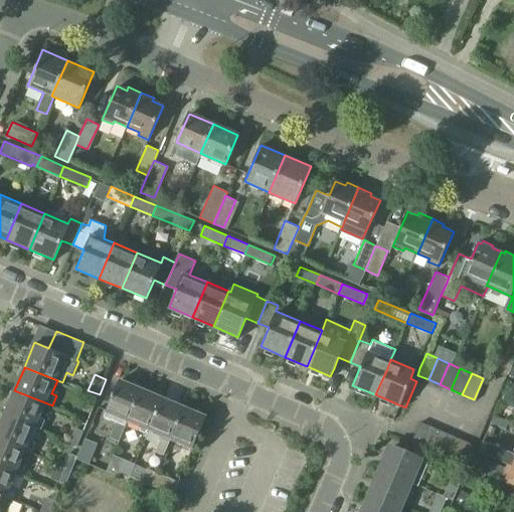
[(105,415),(117,421),(110,437),(120,441),(129,420),(142,389),(120,380),(105,415)]
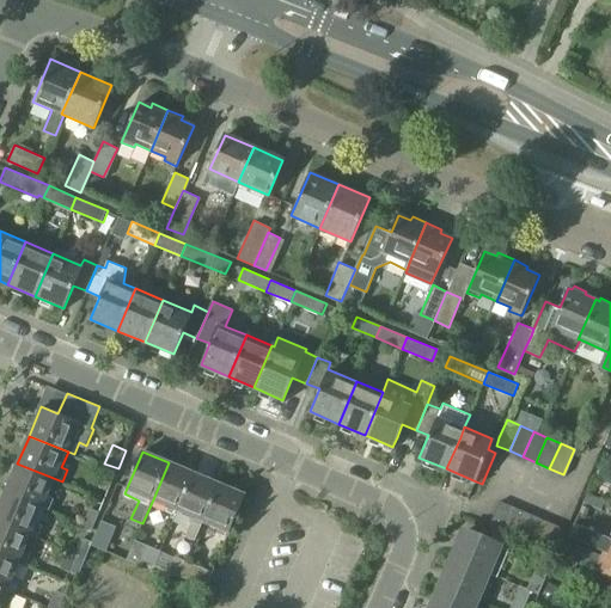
[(177,509),(193,472),(169,462),(153,499),(177,509)]
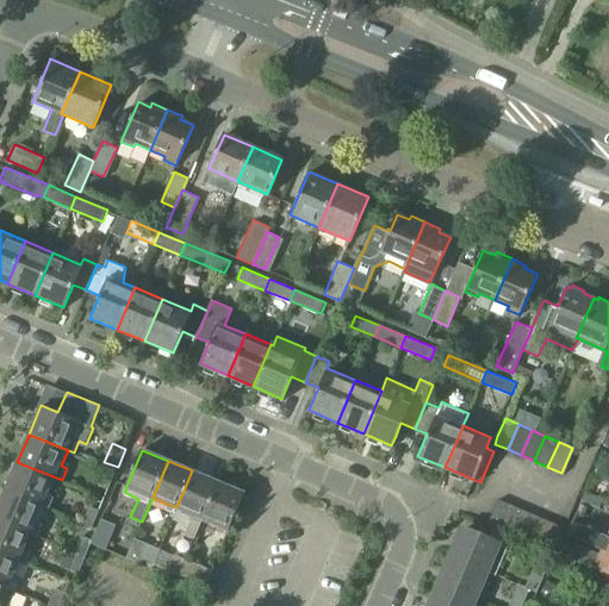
[(17,462),(6,489),(44,505),(50,507),(55,495),(49,493),(56,478),(17,462)]
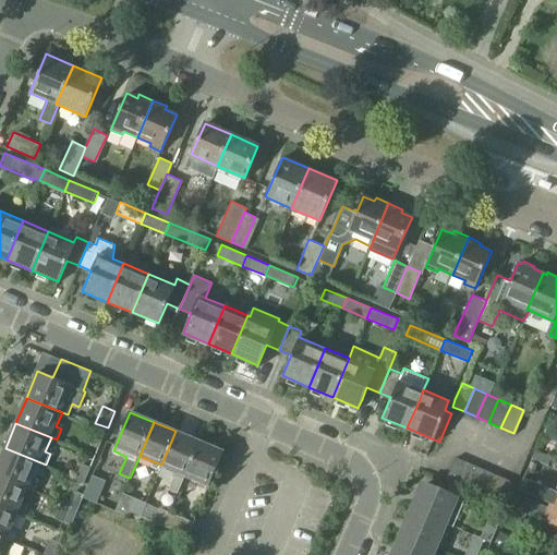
[(97,427),(91,443),(99,446),(106,431),(97,427)]
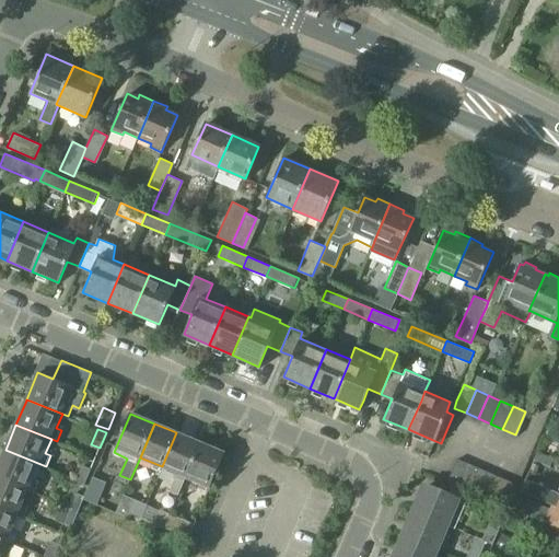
[(173,478),(175,479),(170,490),(178,495),(186,476),(185,476),(199,442),(176,432),(162,466),(176,472),(173,478)]
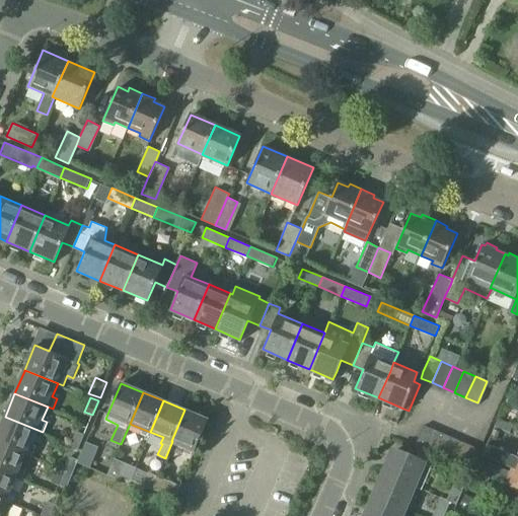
[(171,441),(172,441),(194,450),(207,419),(185,410),(171,441)]
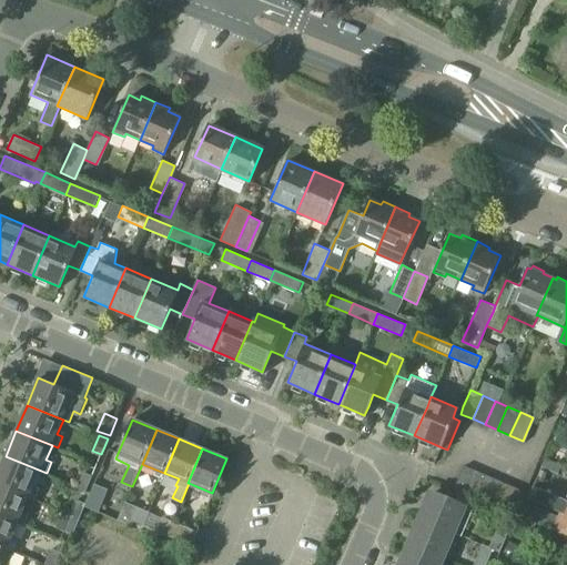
[(6,456),(0,467),(0,483),(31,496),(37,498),(41,487),(36,485),(41,471),(6,456)]
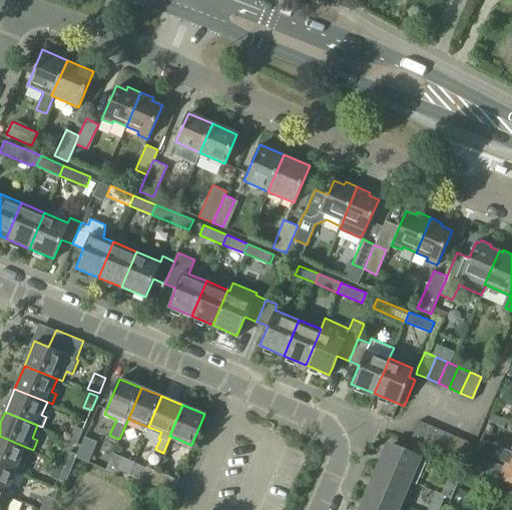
[(421,445),(429,424),(419,419),(410,440),(421,445)]
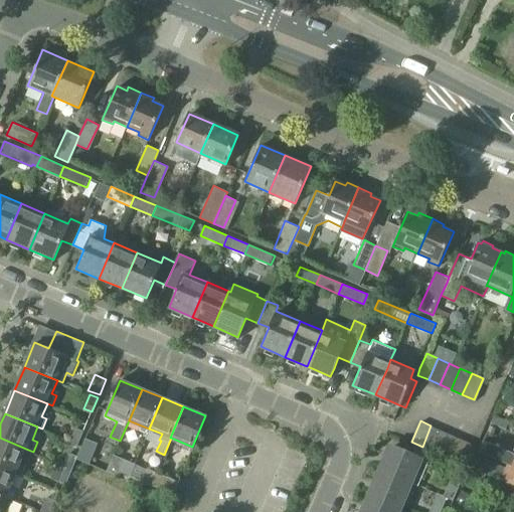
[(431,425),(422,447),(433,451),(442,430),(431,425)]
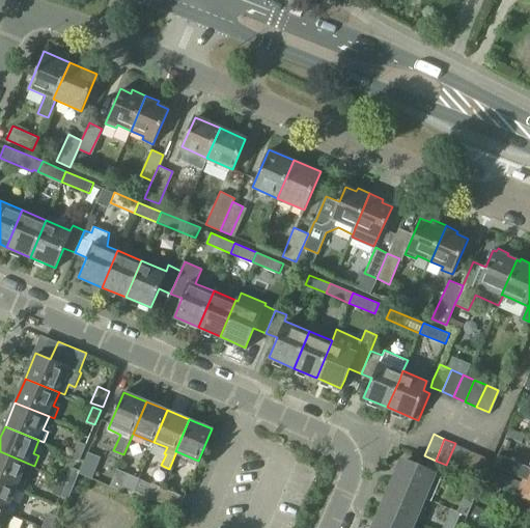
[(85,444),(78,441),(73,454),(79,457),(85,444)]
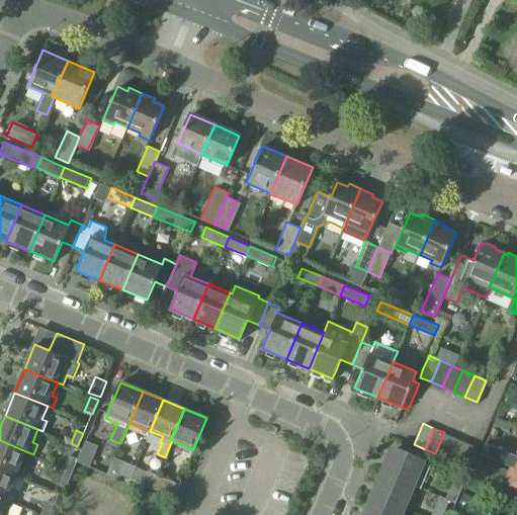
[(444,432),(435,453),(446,458),(456,437),(444,432)]
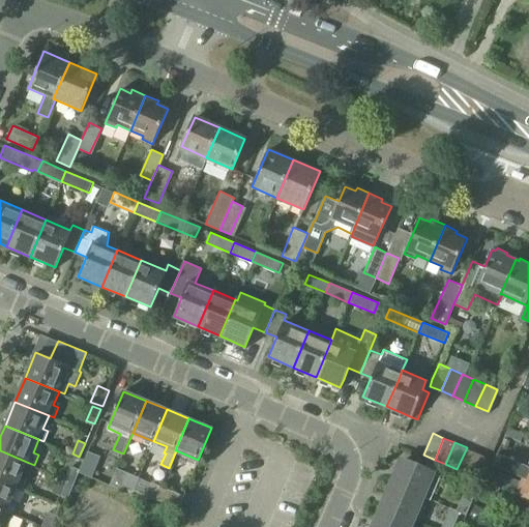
[(467,447),(457,469),(469,475),(478,452),(467,447)]
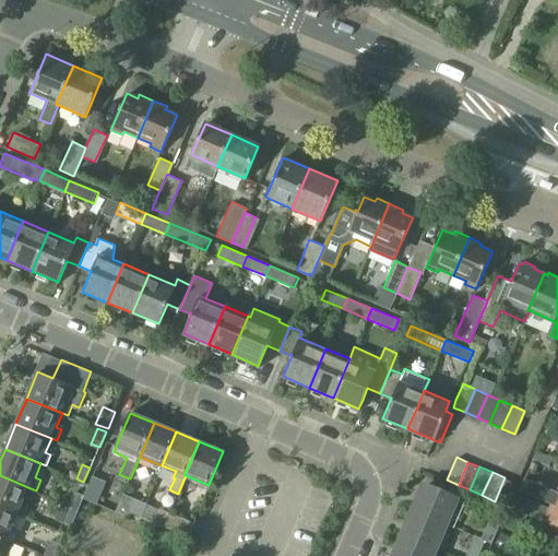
[(0,475),(0,505),(20,513),(25,516),(30,505),(36,491),(31,488),(0,475)]
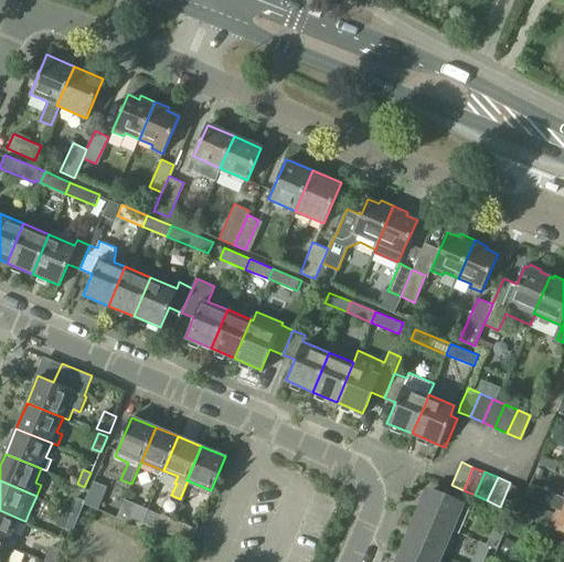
[(91,490),(85,504),(98,509),(107,487),(94,481),(91,490)]
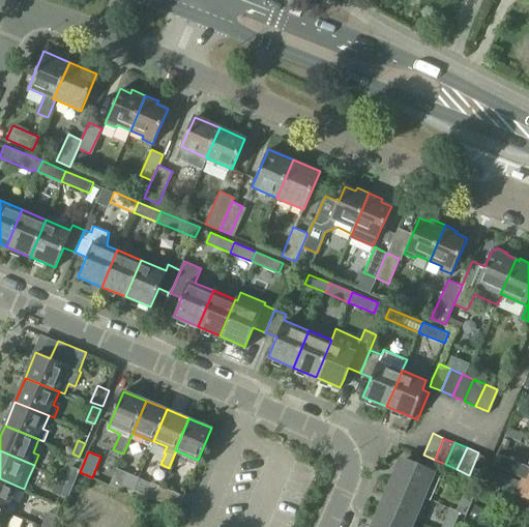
[(478,452),(469,475),(480,480),(491,458),(478,452)]
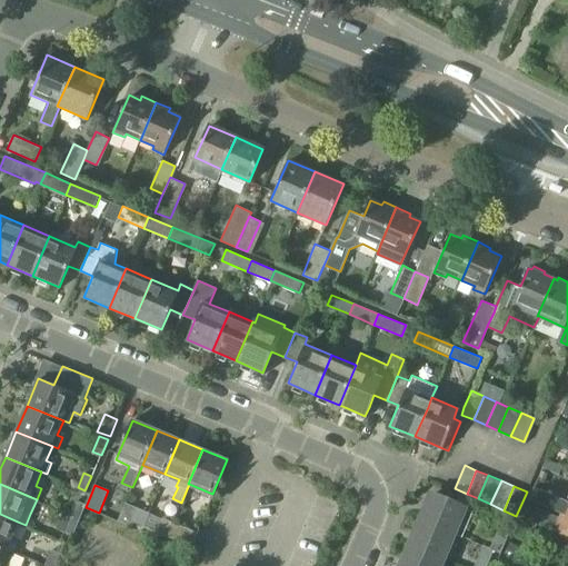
[(560,514),(567,517),(567,500),(535,486),(529,498),(560,512),(560,514)]
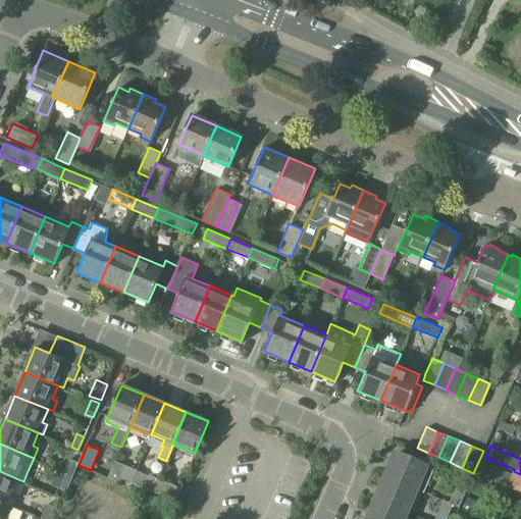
[(387,473),(416,485),(415,487),(425,491),(434,468),(425,464),(426,463),(397,451),(387,473)]
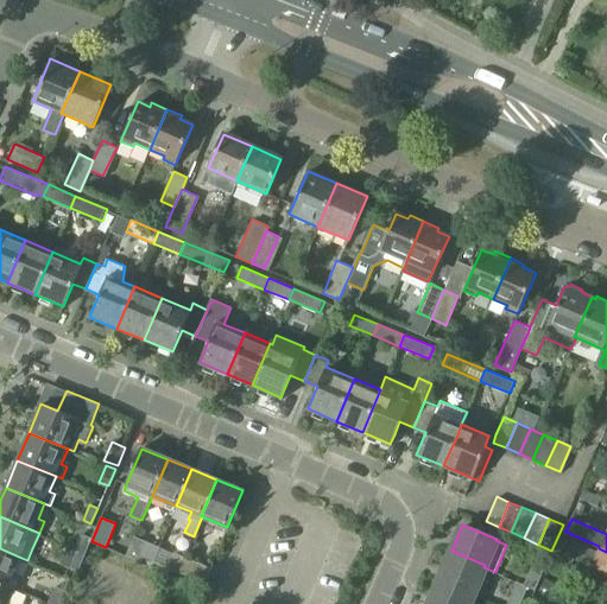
[(83,536),(77,550),(87,553),(92,541),(83,536)]
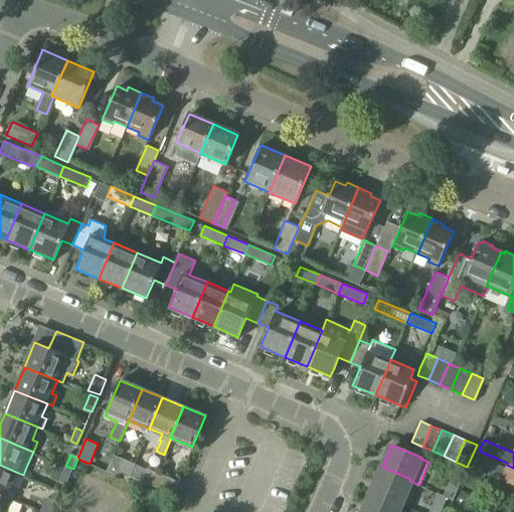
[(115,455),(112,463),(108,472),(121,477),(123,472),(130,475),(135,464),(115,455)]
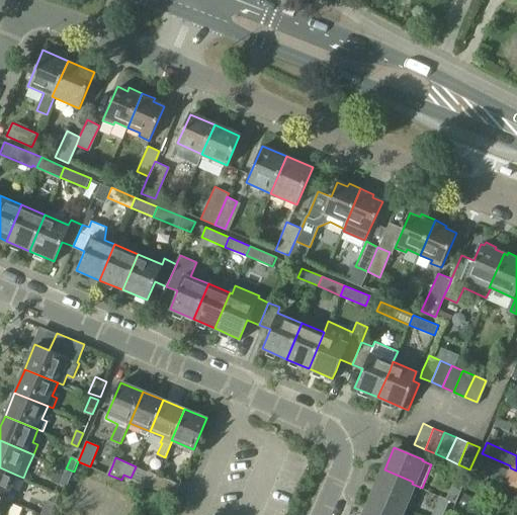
[(509,469),(482,458),(477,470),(516,488),(516,470),(510,467),(509,469)]
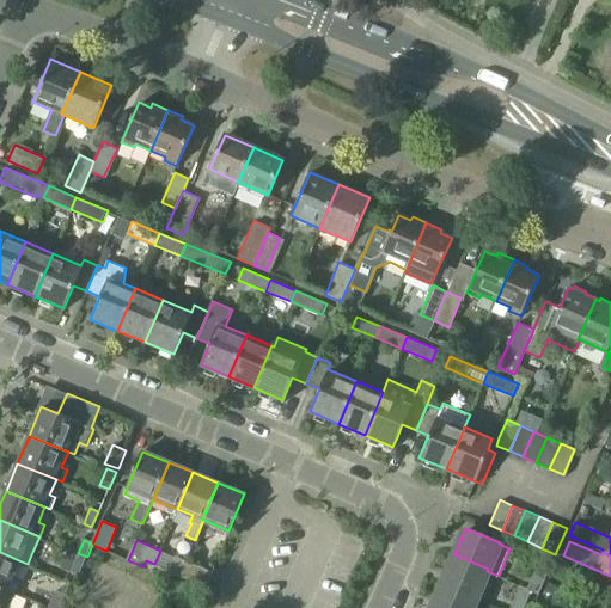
[(69,548),(61,566),(80,575),(87,557),(78,553),(69,548)]
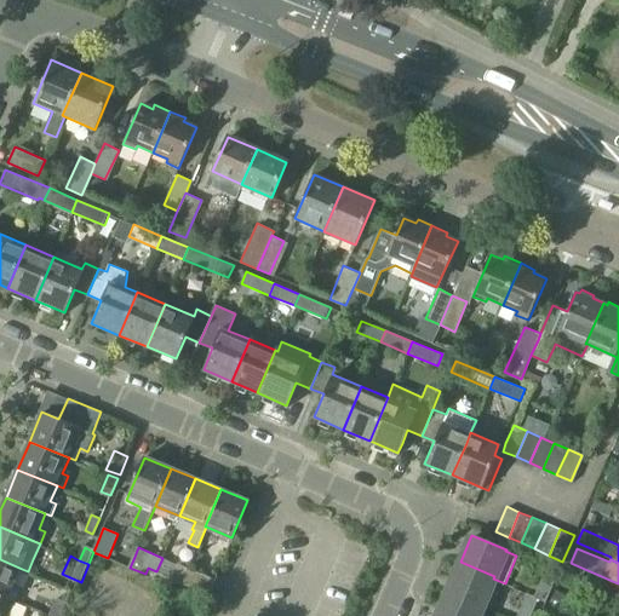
[(0,559),(0,592),(10,596),(16,598),(21,587),(15,585),(22,569),(0,559)]
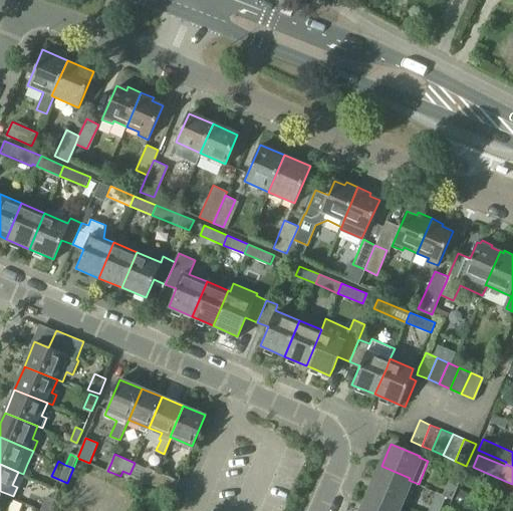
[(410,478),(381,466),(371,489),(401,501),(409,480),(410,478)]
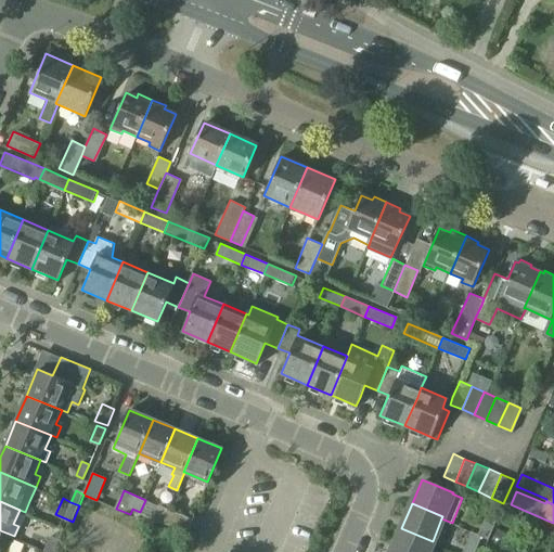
[(168,509),(159,505),(154,517),(163,522),(168,509)]
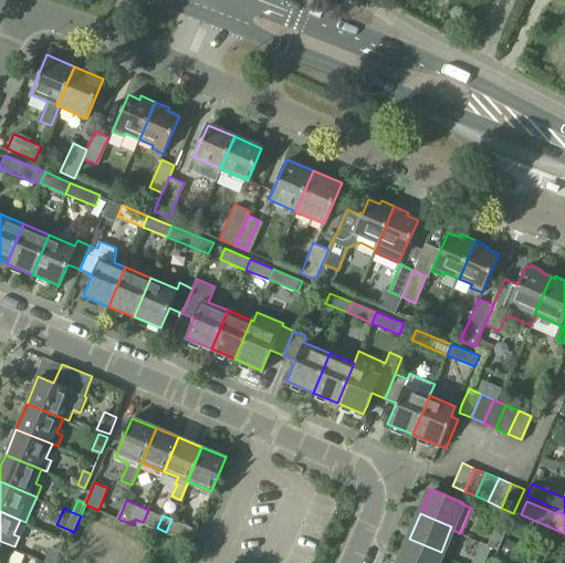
[(171,519),(166,532),(190,542),(196,529),(171,519)]
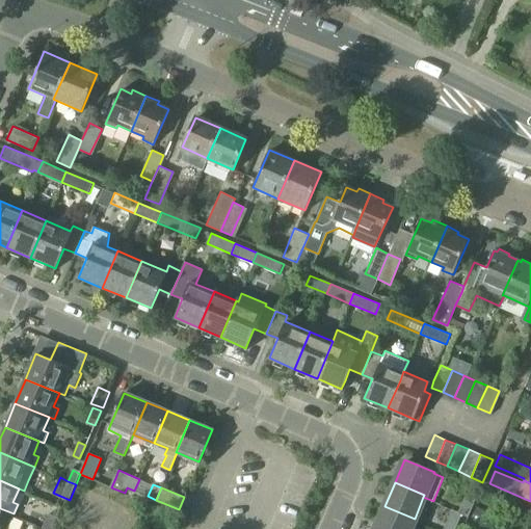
[(469,487),(458,510),(463,512),(468,514),(478,492),(469,487)]
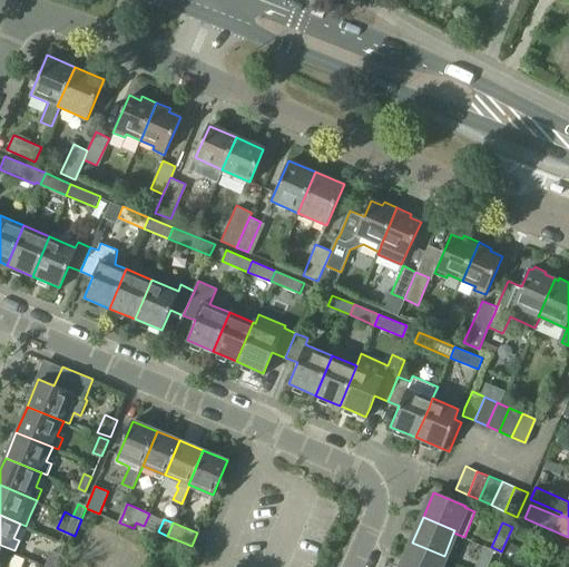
[(439,566),(444,556),(412,543),(401,566),(439,566)]
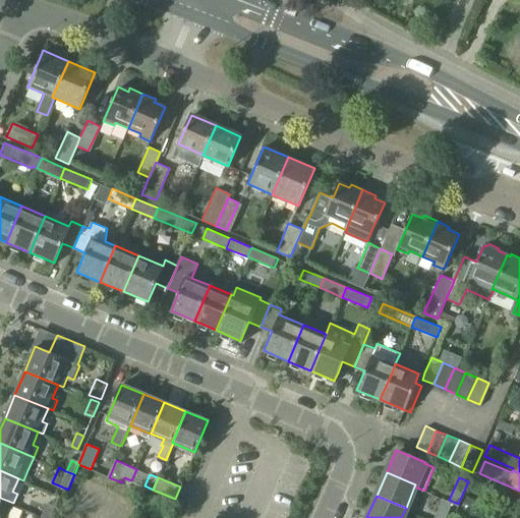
[(0,498),(0,517),(7,517),(8,517),(13,503),(8,501),(0,498)]
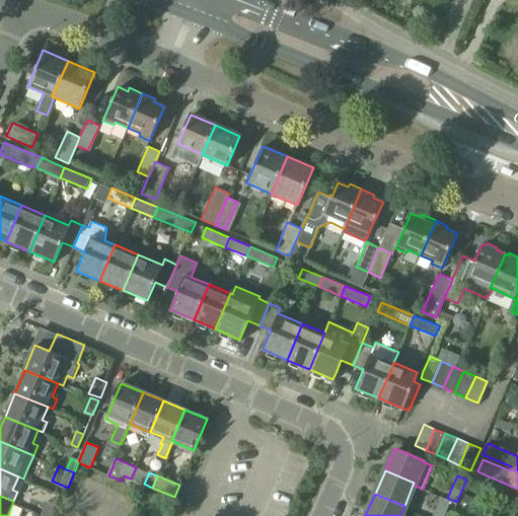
[(447,498),(441,496),(432,515),(445,515),(452,500),(447,498)]
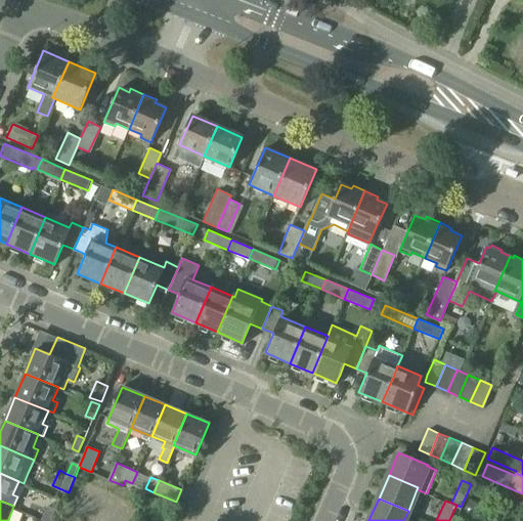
[(48,505),(42,519),(46,520),(49,520),(55,508),(48,505)]
